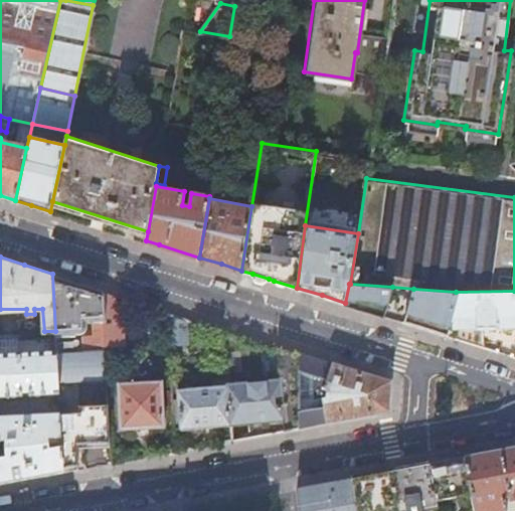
[(82,283),(52,274),(55,331),(56,334),(63,333),(75,333),(74,319),(94,318),(94,332),(106,331),(103,290),(82,283)]
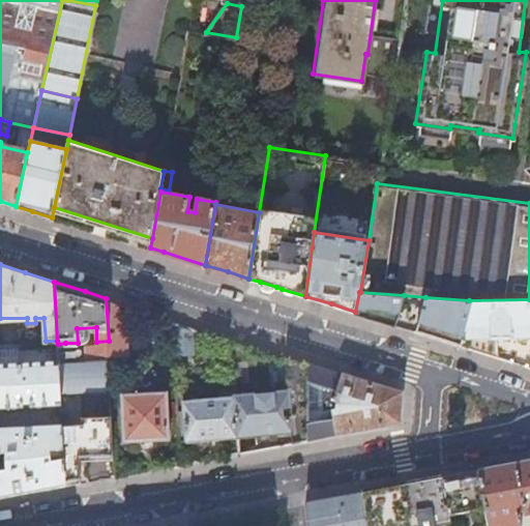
[(359,292),(355,312),(377,318),(395,324),(404,295),(360,292),(359,292)]
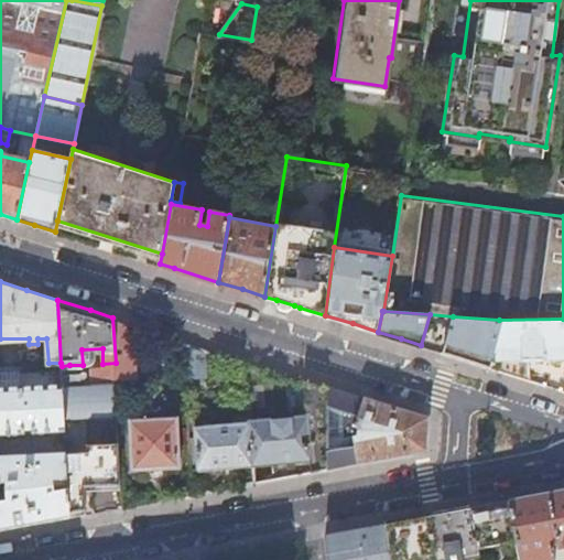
[(499,320),(453,316),(442,352),(458,356),(489,366),(491,358),(499,320)]
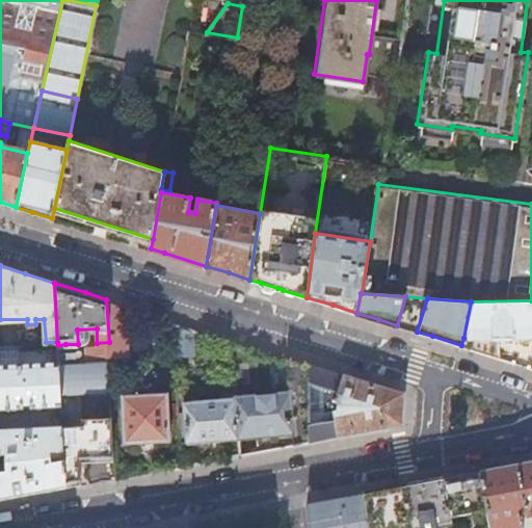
[(126,306),(106,299),(109,342),(109,353),(128,352),(126,306)]
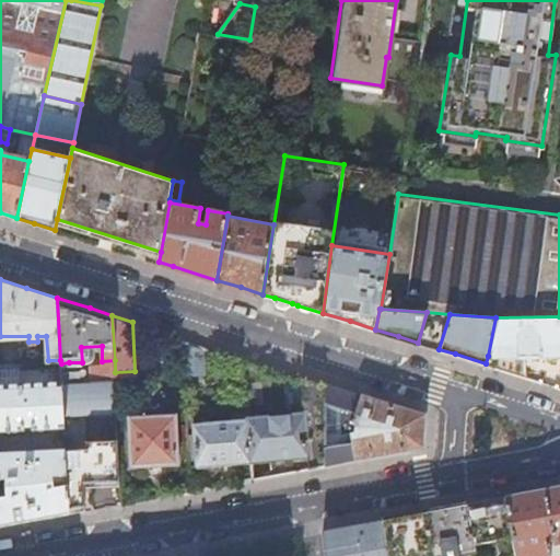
[(559,316),(496,317),(488,356),(559,354),(559,316)]
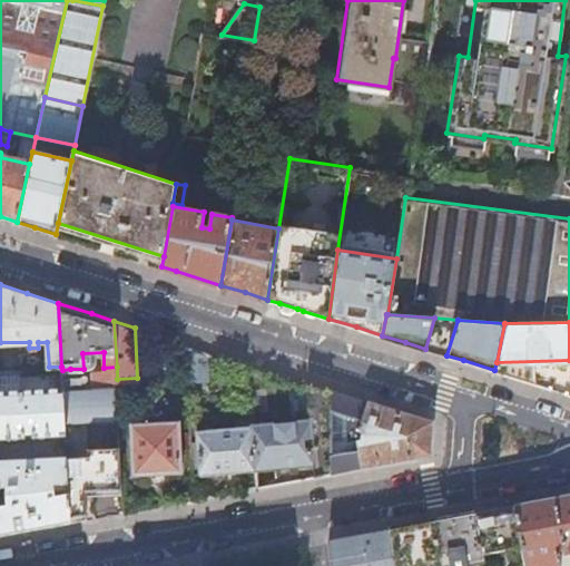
[(207,350),(184,342),(188,389),(209,388),(207,350)]
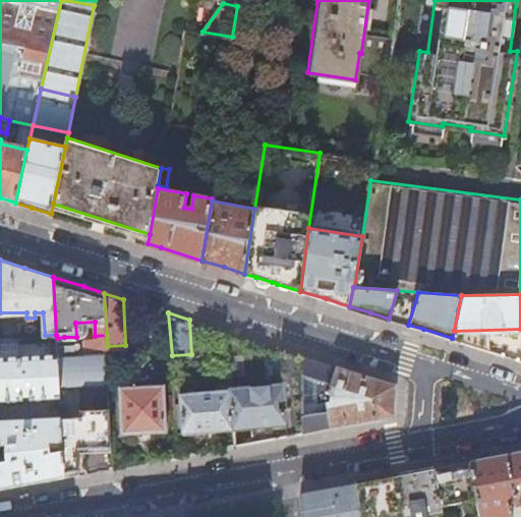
[(82,407),(80,382),(110,381),(108,350),(58,353),(60,396),(61,416),(64,473),(78,470),(77,449),(114,447),(111,406),(82,407)]
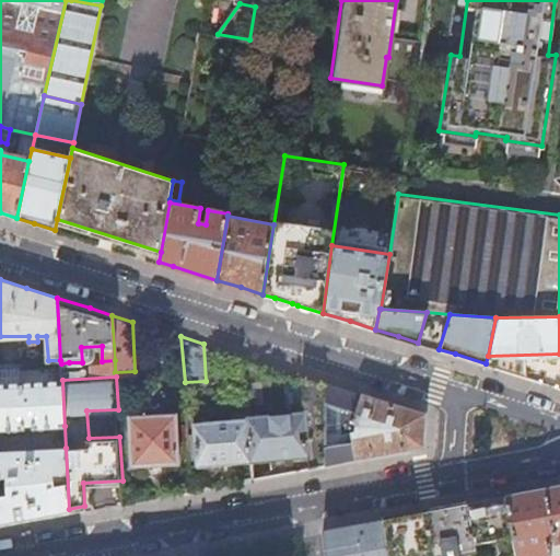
[(62,380),(0,383),(0,428),(65,426),(62,380)]
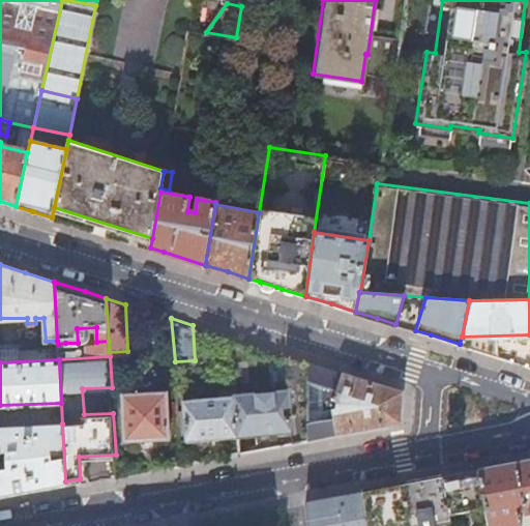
[(361,378),(307,360),(307,377),(336,387),(334,397),(336,398),(335,405),(332,406),(333,416),(307,420),(307,429),(307,436),(355,428),(399,419),(401,390),(361,378)]
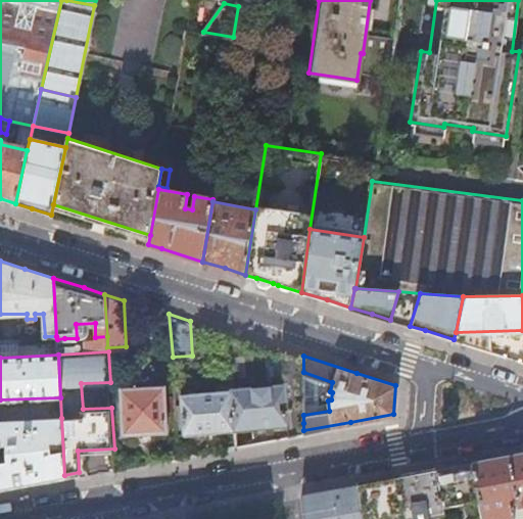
[(286,381),(231,386),(231,388),(235,429),(290,424),(286,381)]
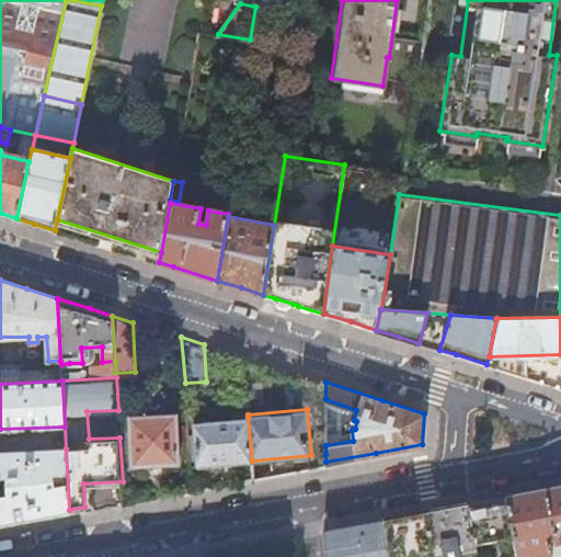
[(176,412),(129,416),(133,465),(180,463),(176,412)]
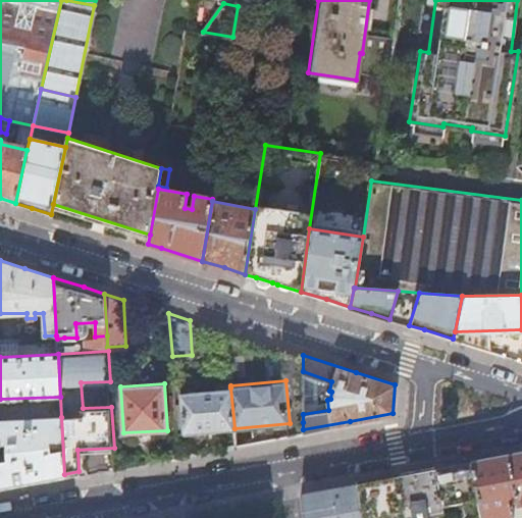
[(184,433),(235,428),(230,387),(179,394),(184,433)]
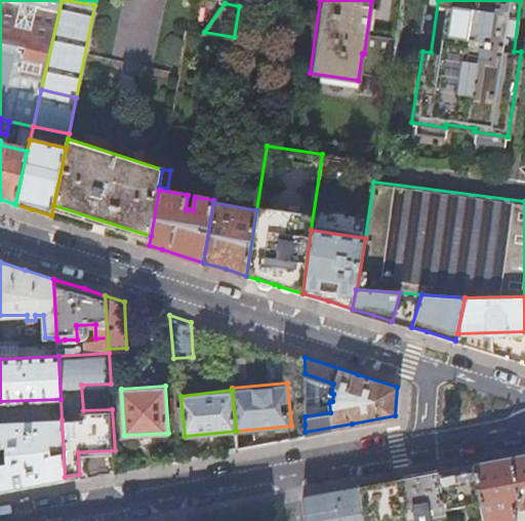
[(0,488),(36,482),(65,477),(62,419),(0,422),(0,488)]
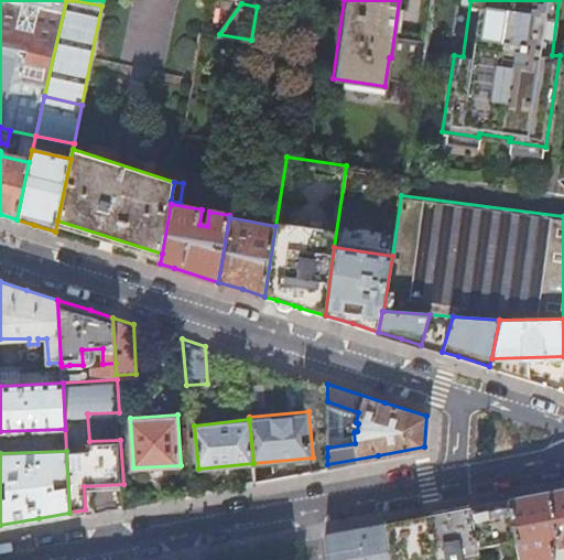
[(563,487),(557,490),(508,498),(520,559),(546,559),(556,558),(553,539),(559,538),(560,544),(563,542),(563,487)]
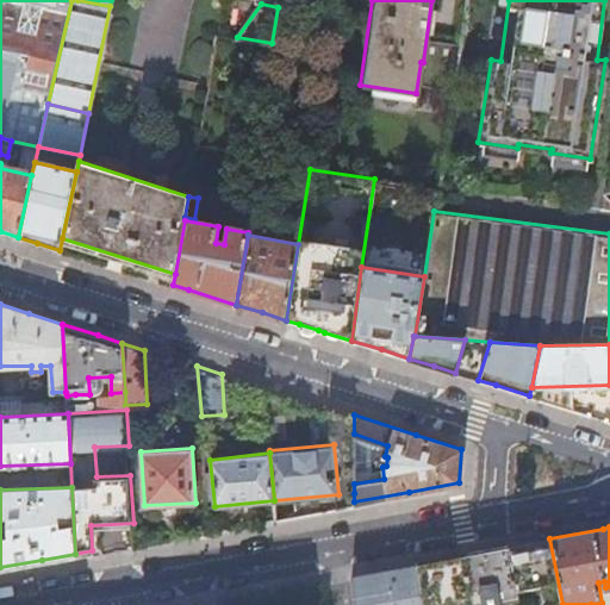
[(518,590),(549,582),(553,596),(542,598),(542,604),(562,604),(549,538),(523,544),(509,547),(518,590)]
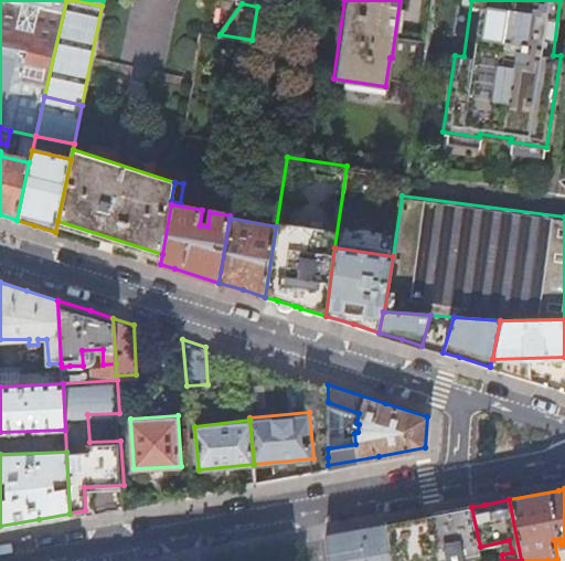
[(386,522),(393,560),(438,560),(444,560),(462,560),(462,557),(481,552),(480,547),(471,507),(416,517),(386,522)]
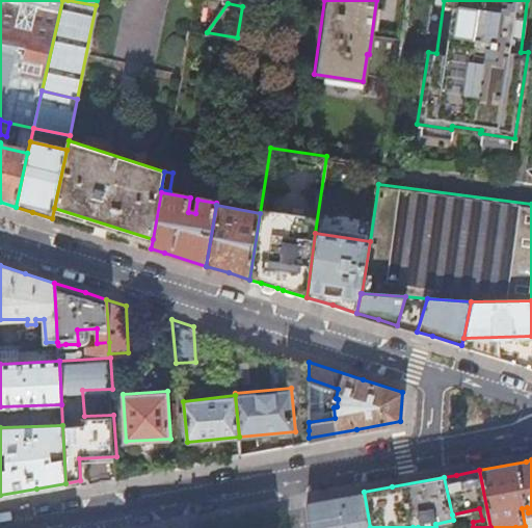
[(336,497),(307,503),(310,527),(370,527),(364,492),(336,497)]
